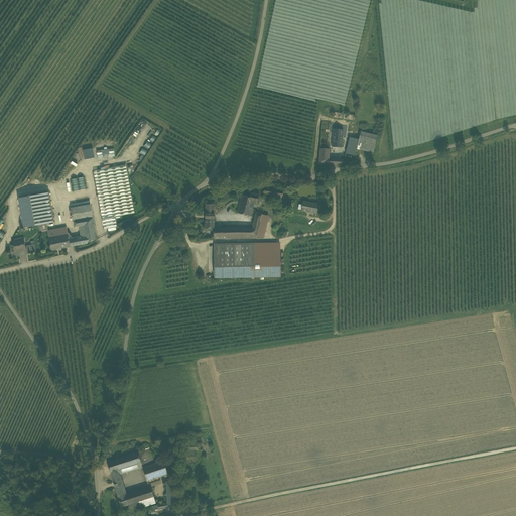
[(334,129),(332,147),(342,148),(344,130),(334,129)]
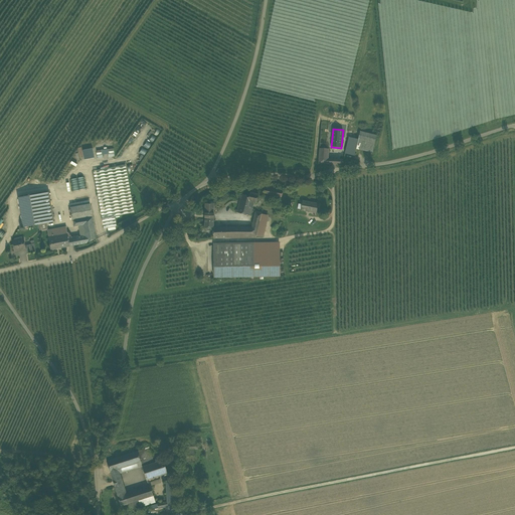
[(377,135),(360,131),(358,139),(358,140),(375,144),(377,135)]
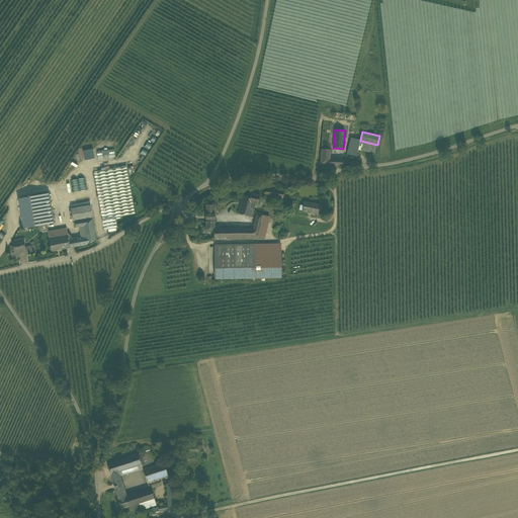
[(360,140),(351,138),(347,154),(356,157),(358,150),(360,141),(360,140)]
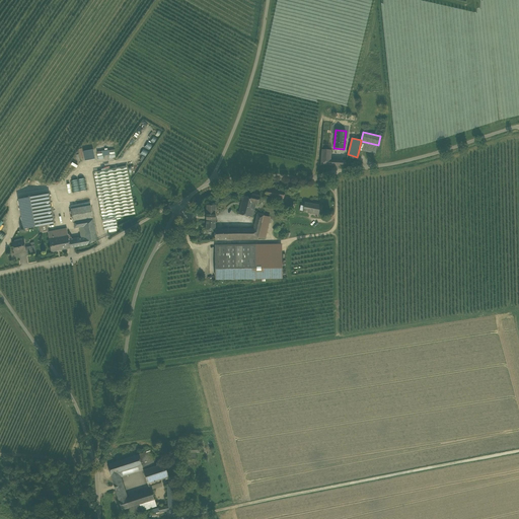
[(361,141),(359,150),(375,154),(378,145),(361,141)]
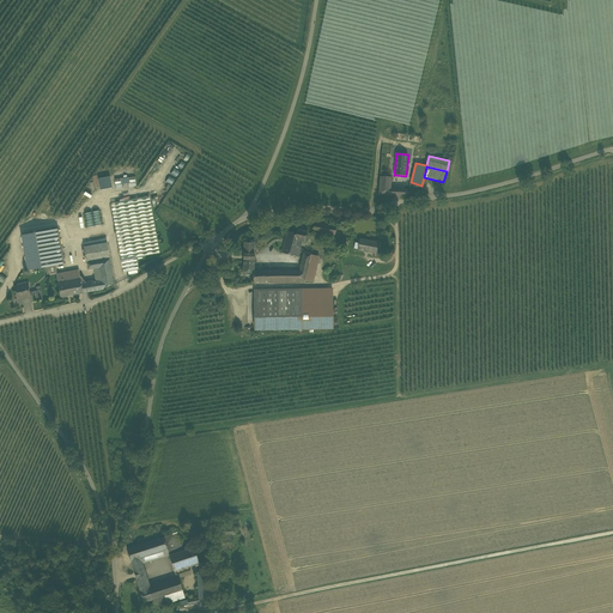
[(125,178),(115,178),(116,188),(123,187),(122,184),(129,184),(129,187),(137,187),(135,177),(128,177),(128,175),(123,176),(125,178)]
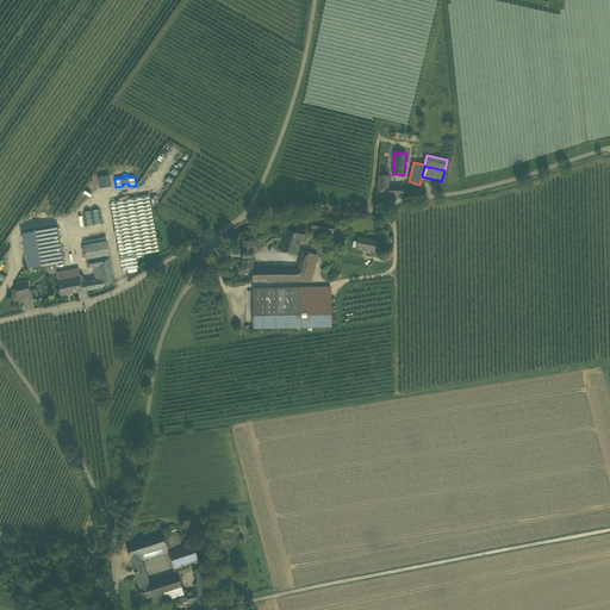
[(110,175),(98,178),(100,190),(112,187),(110,175)]
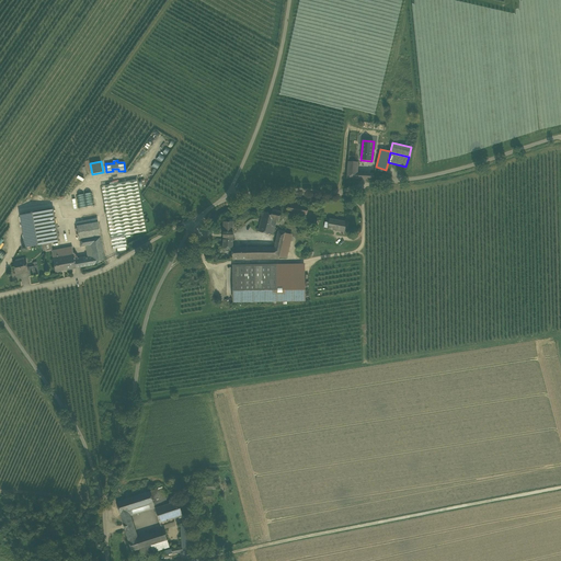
[(347,179),(362,179),(362,173),(357,173),(358,162),(357,162),(356,162),(348,161),(347,179)]
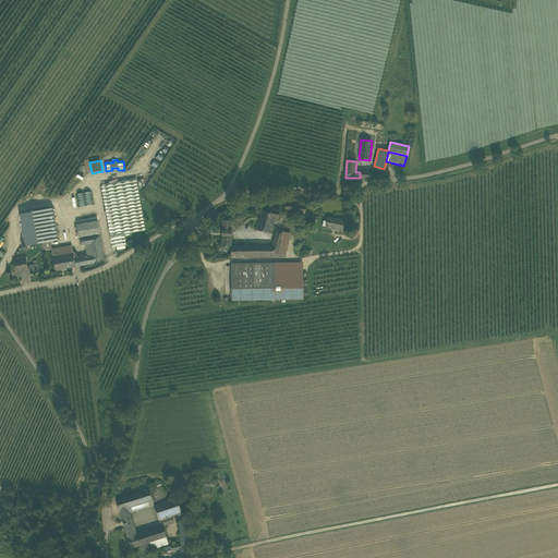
[(135,179),(101,185),(112,247),(125,245),(124,234),(145,230),(135,179)]
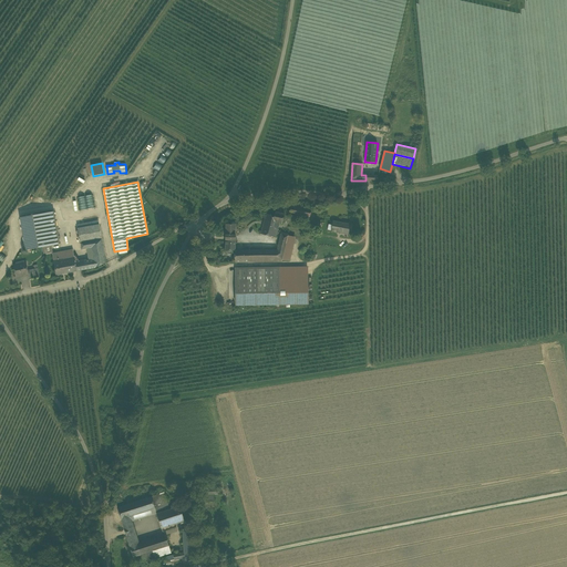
[(93,195),(78,197),(80,210),(95,208),(93,195)]
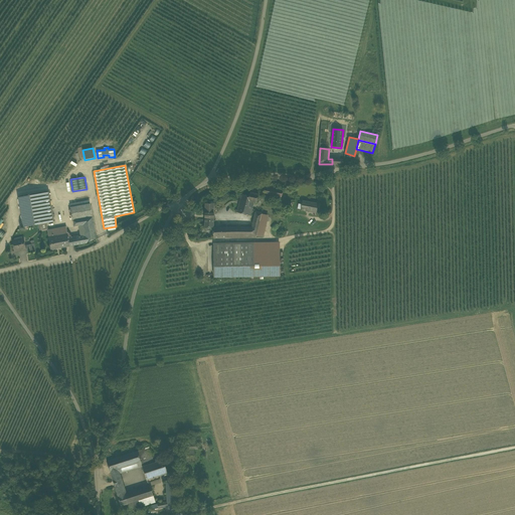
[(264,193),(282,196),(283,189),(265,186),(265,188),(264,193)]
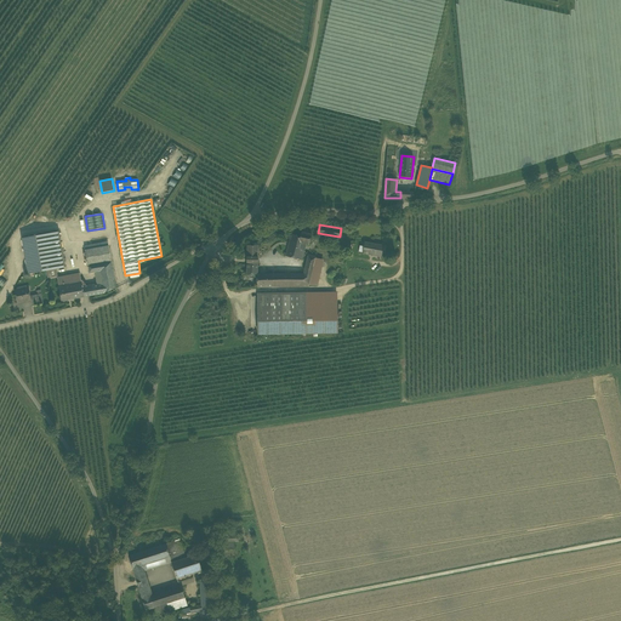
[(283,255),(302,260),(306,244),(308,245),(311,235),(312,234),(308,234),(308,229),(302,228),(302,233),(301,237),(291,234),(291,235),(289,235),(288,239),(290,239),(286,254),(284,252),(283,255)]
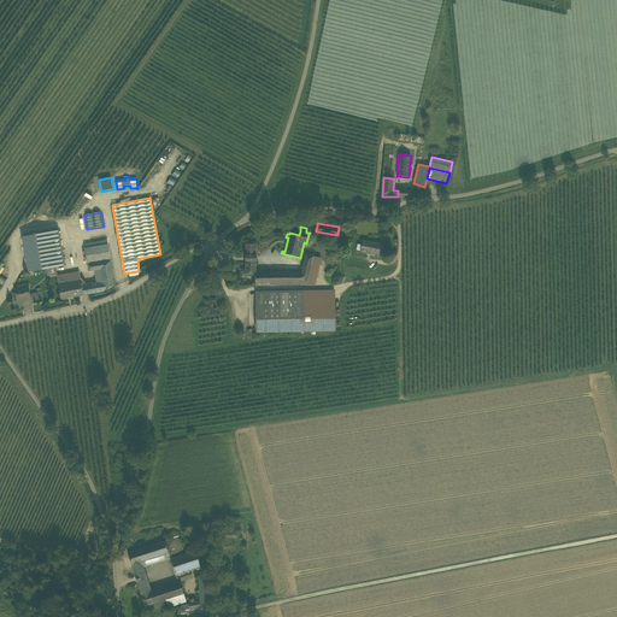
[(28,269),(28,272),(37,270),(48,269),(56,268),(65,265),(59,230),(22,236),(24,253),(28,269)]
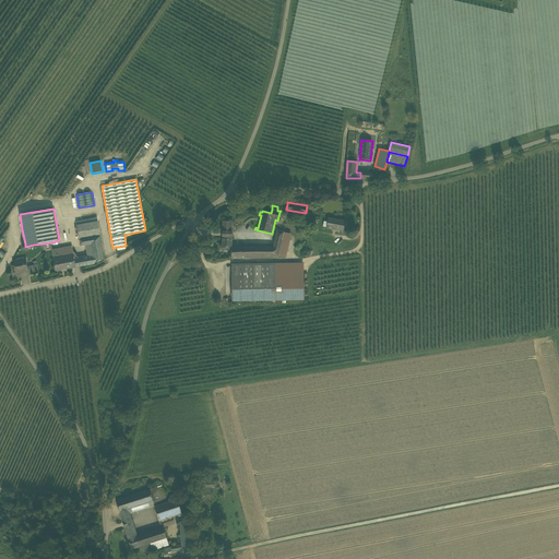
[(326,228),(343,230),(344,222),(329,218),(328,223),(326,228)]
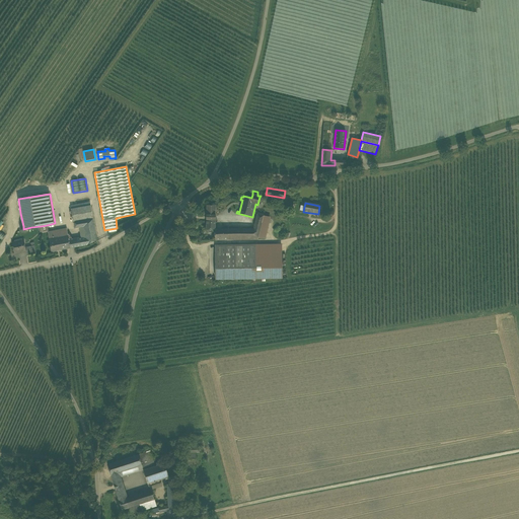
[(207,205),(207,215),(215,215),(215,206),(215,205),(207,205)]
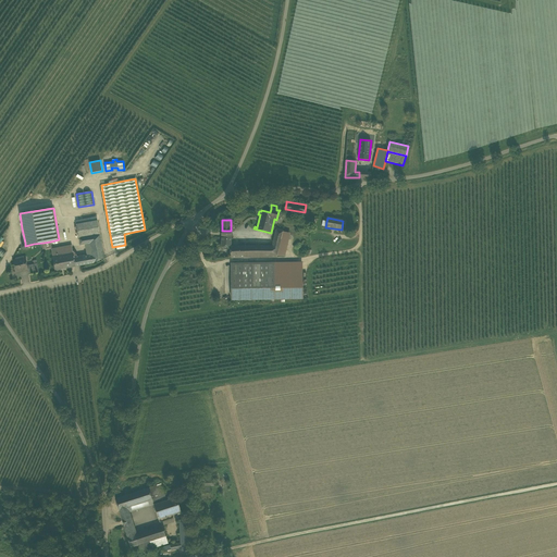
[(98,221),(97,221),(76,224),(79,238),(100,235),(98,221)]
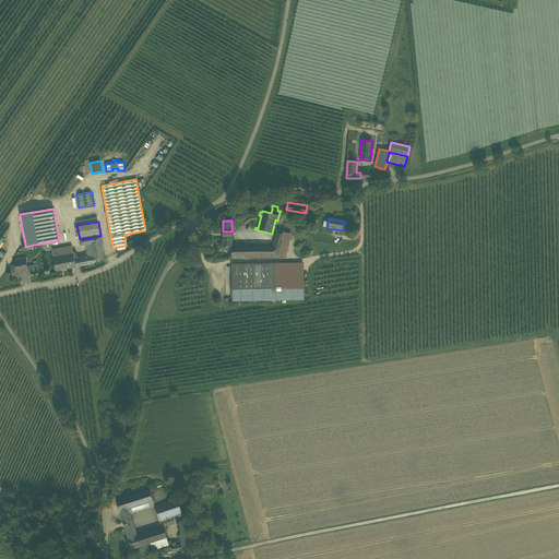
[(232,259),(278,258),(278,257),(284,233),(281,232),(280,234),(277,233),(277,230),(276,233),(273,247),(232,247),(232,259)]
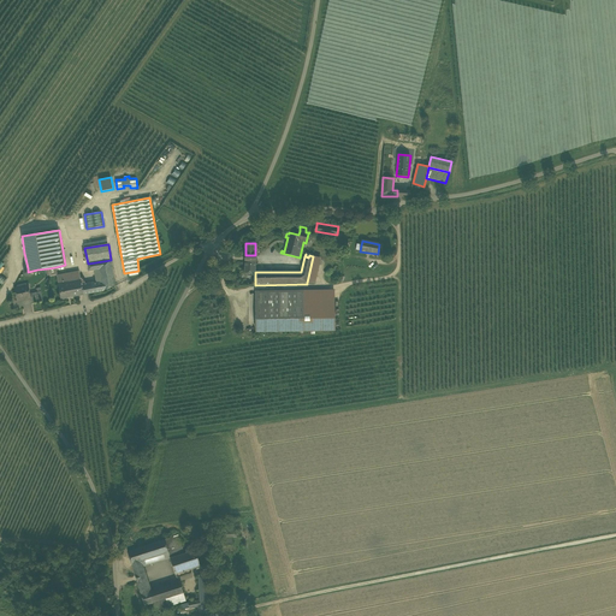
[(320,258),(313,256),(307,283),(314,283),(320,258)]
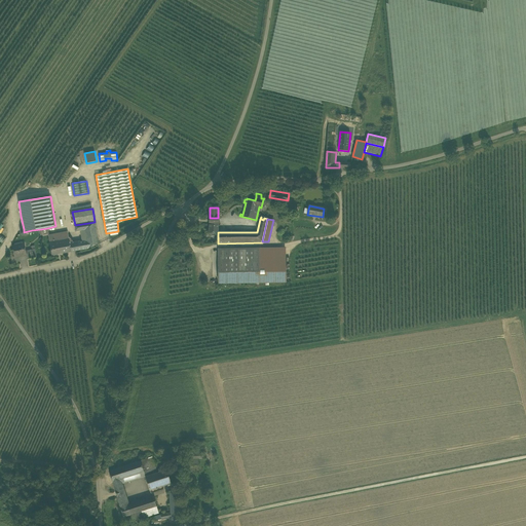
[(99,243),(95,222),(75,225),(76,231),(80,230),(85,230),(87,240),(82,241),(80,241),(81,245),(74,246),(75,251),(88,249),(99,243)]
